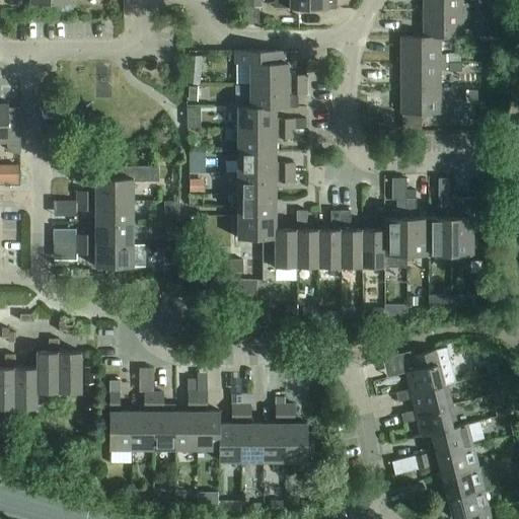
[(29,0),(30,4),(61,4),(61,14),(70,14),(69,0),(29,0)]
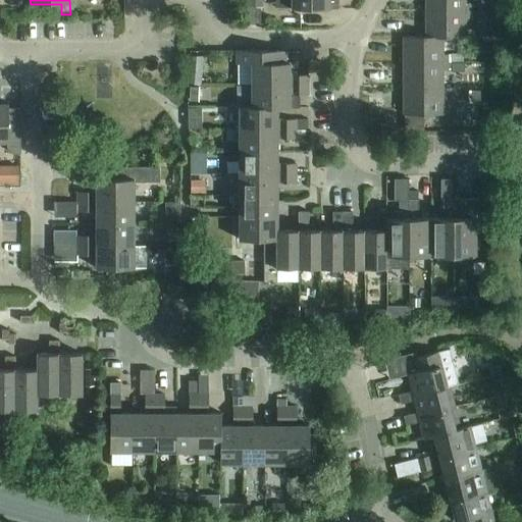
[(246,0),(247,8),(259,8),(258,0),(246,0)]
